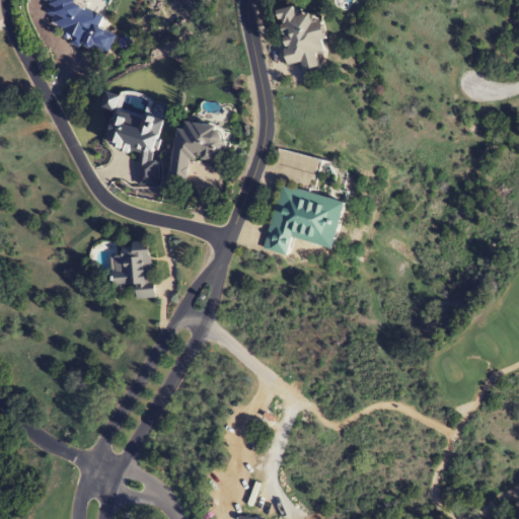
[(99,26),(105,10),(80,0),(46,0),(50,2),(46,13),(55,17),(52,23),(65,29),(62,36),(106,56),(116,33),(99,26)]
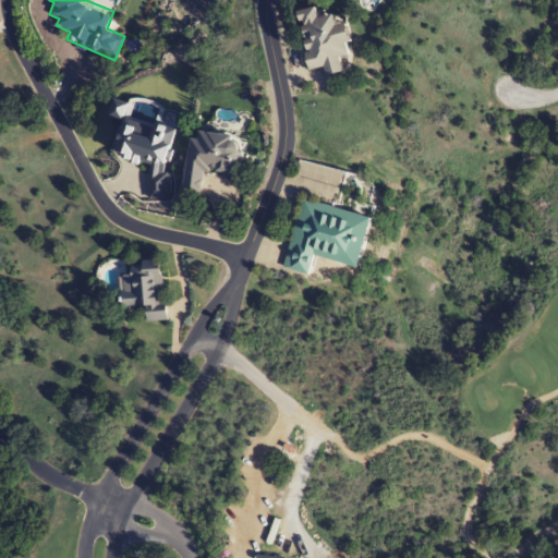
[(310,70),(324,67),(326,74),(342,71),(340,58),(350,56),(347,41),(351,41),(347,22),(337,24),(335,13),(319,16),(317,7),(298,11),(310,70)]
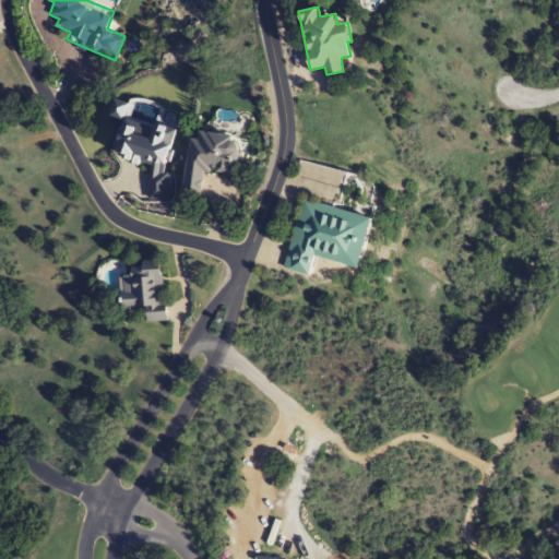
[(239,177),(246,139),(192,130),(181,195),(200,198),(204,171),(239,177)]
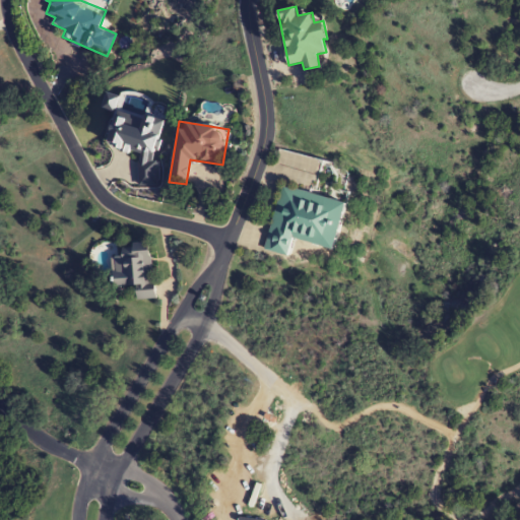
[(335,248),(346,201),(279,185),(264,250),(288,256),(293,239),(335,248)]
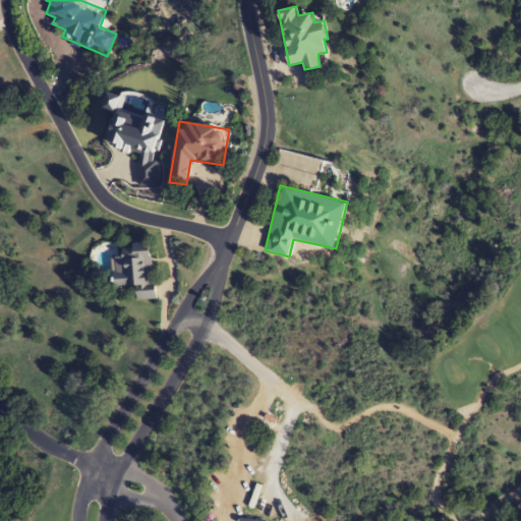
[(153,298),(152,244),(123,244),(123,255),(115,255),(116,287),(136,287),(137,299),(153,298)]
